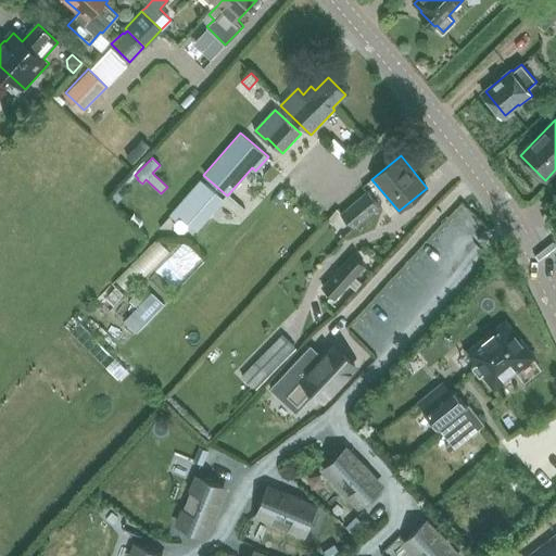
[(200,179),(169,214),(175,219),(179,215),(198,230),(224,200),(200,179)]
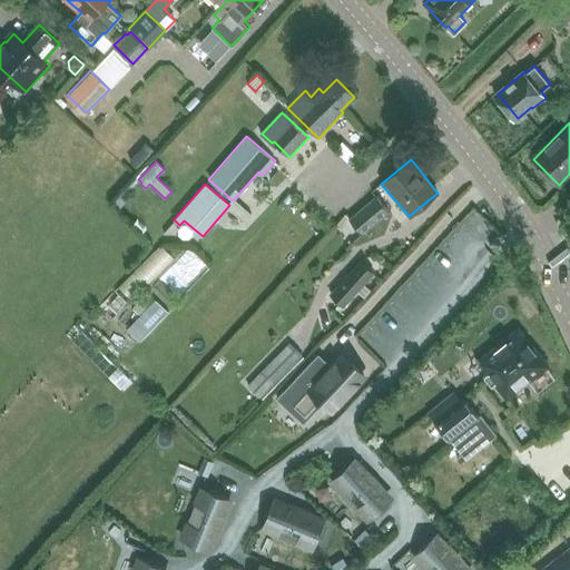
[(351,220),(363,235),(390,212),(377,197),(351,220)]
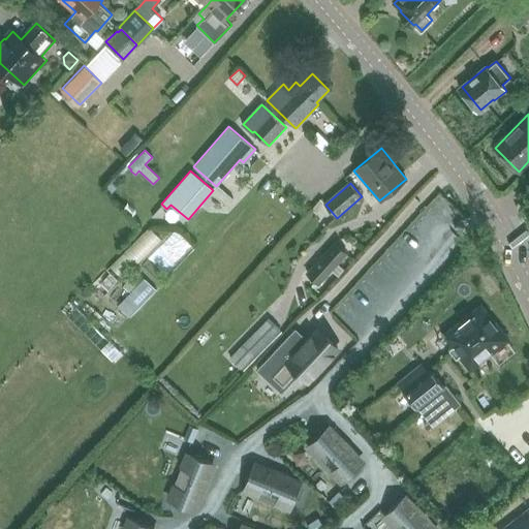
[(307,274),(318,284),(347,254),(335,244),(307,274)]
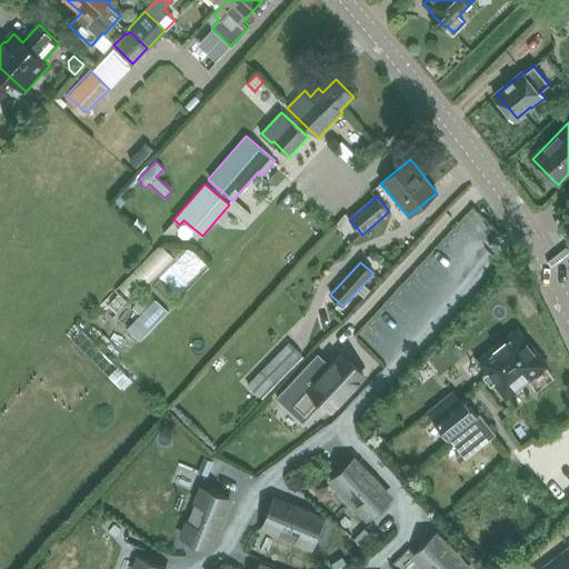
[(127,331),(139,342),(168,312),(156,301),(127,331)]
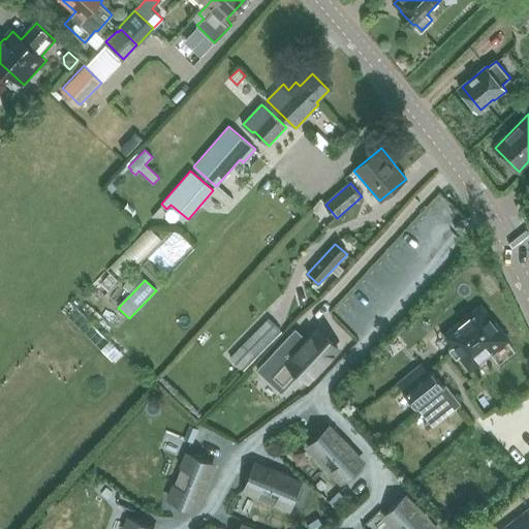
[(460,358),(470,371),(508,340),(481,306),(444,336),(454,347),(449,350),(457,360),(460,358)]
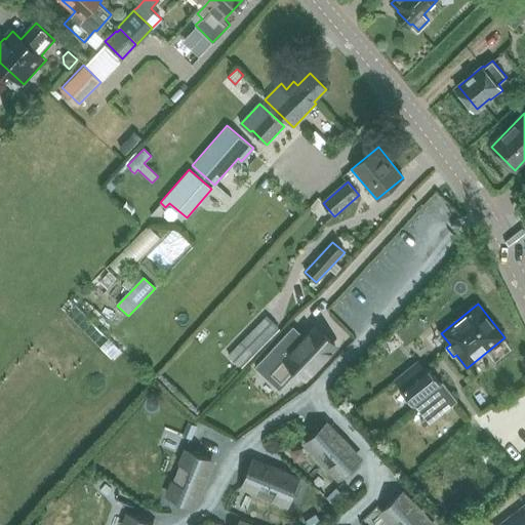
[(228,354),(241,367),(280,328),(267,315),(228,354)]
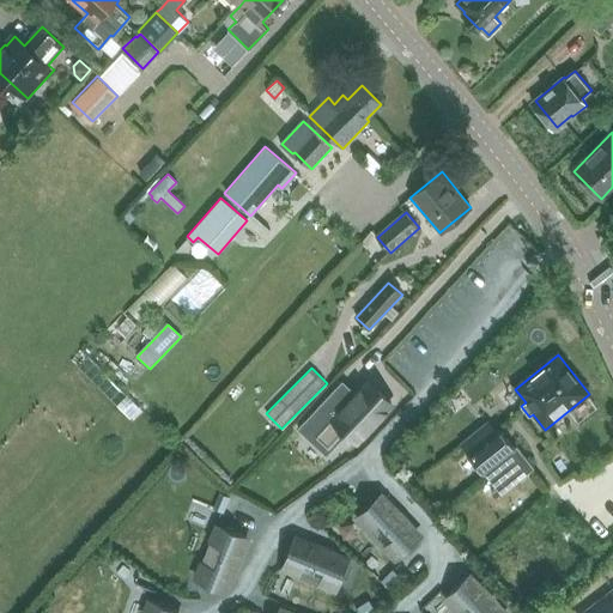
[(298,428),(297,429),(326,455),(347,432),(358,442),(393,405),(368,382),(362,388),(354,396),(340,383),(333,390),(298,428)]
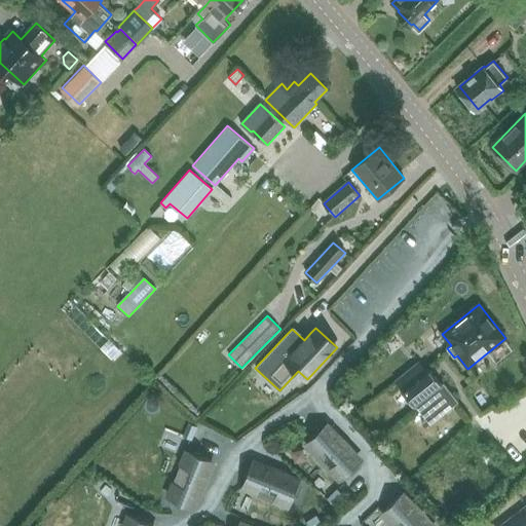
[(419,363),(396,381),(402,388),(401,389),(416,408),(417,407),(430,423),(456,403),(427,367),(424,369),(419,363)]
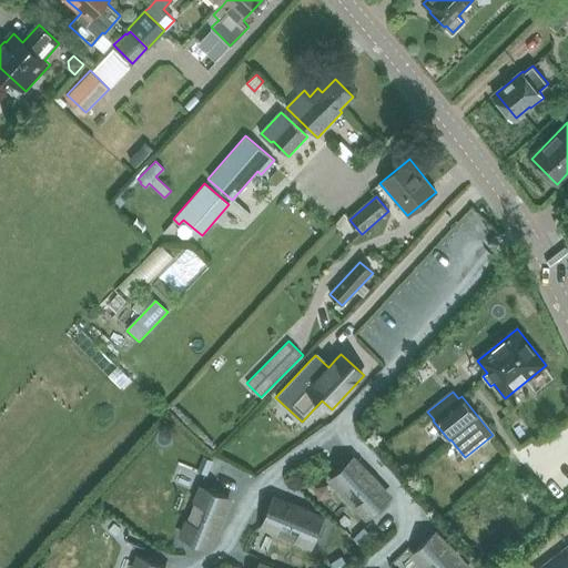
[(203,457),(198,472),(205,475),(212,460),(203,457)]
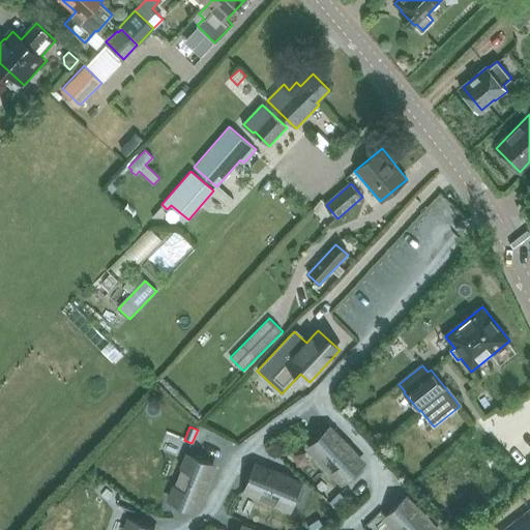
[(327,428),(308,445),(320,458),(321,458),(327,451),(340,464),(332,470),(333,471),(345,482),(362,465),(327,428)]
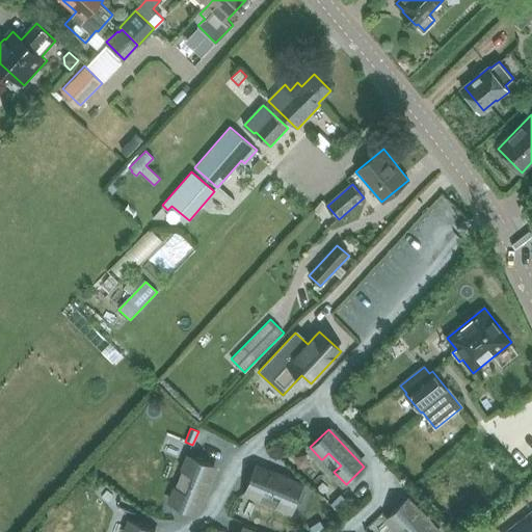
[(178,488),(171,504),(194,513),(214,466),(190,456),(184,472),(192,476),(186,491),(178,488)]
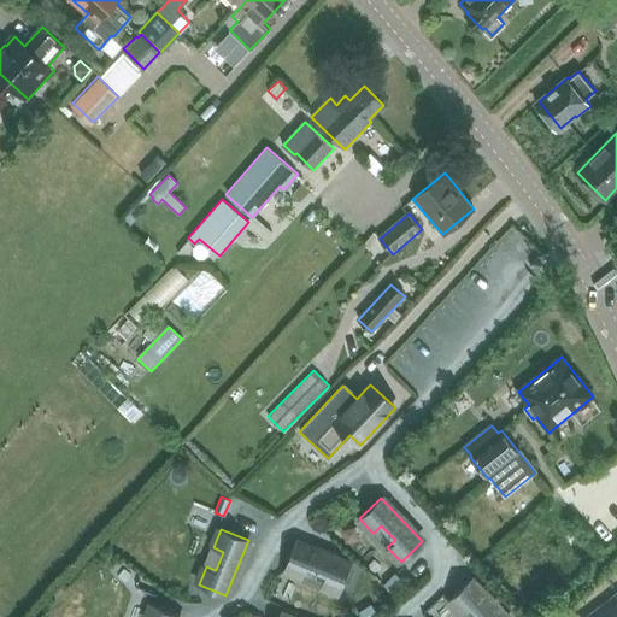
[(295,542),(285,569),(303,577),(304,577),(307,566),(325,575),(322,585),(340,592),(351,565),(295,542)]
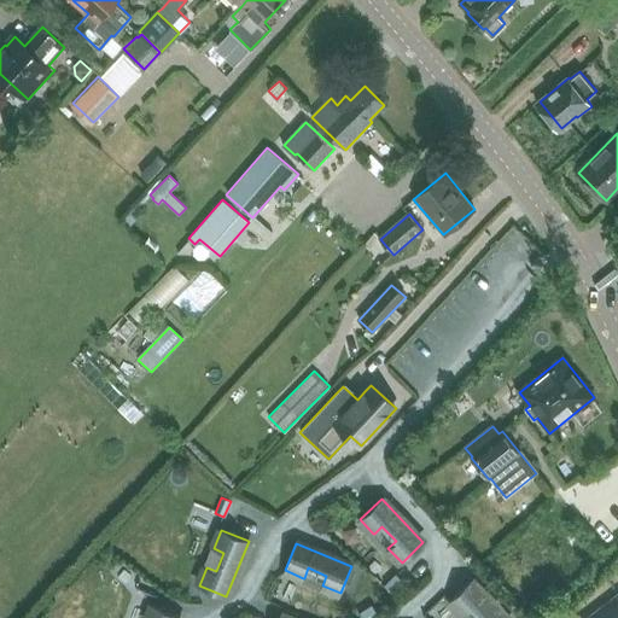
[(396,575),(384,587),(391,594),(403,582),(396,575)]
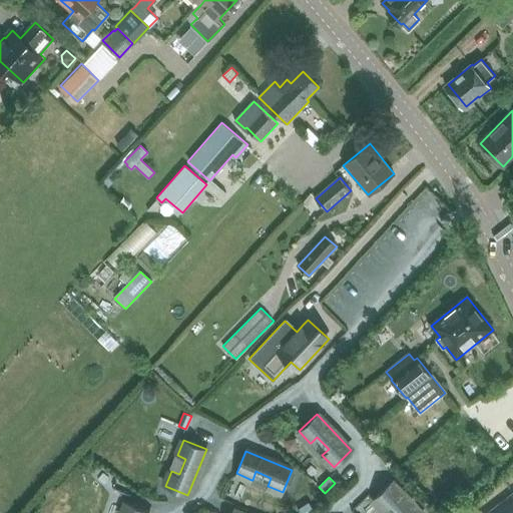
[(420,512),(391,482),(373,499),(385,511),(391,505),(399,512),(420,512)]
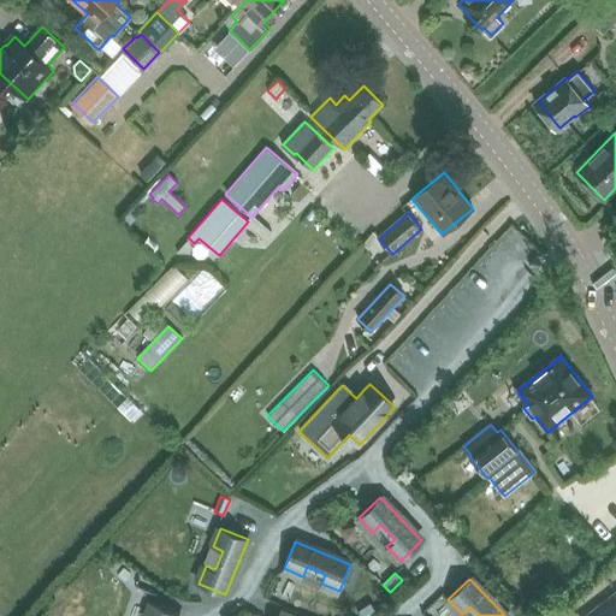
[(615,615),(615,593),(586,615),(615,615)]
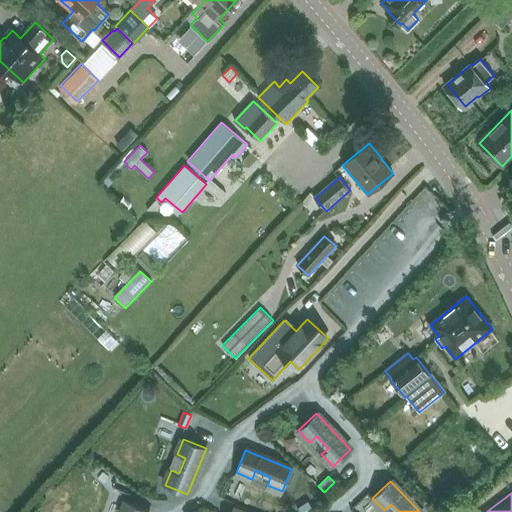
[(148,511),(149,511),(127,502),(122,511),(148,511)]
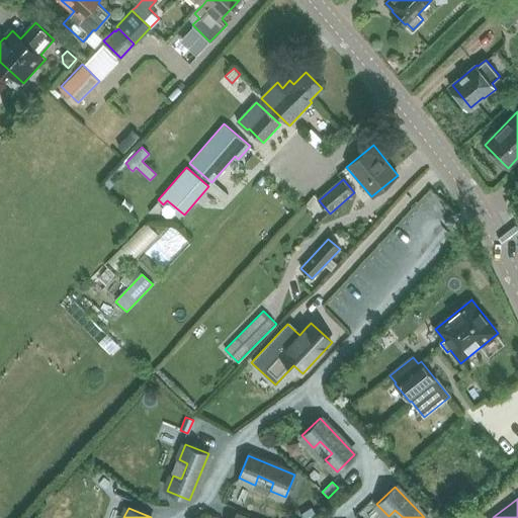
[(312,508),(300,514),(303,517),(310,517),(316,515),(312,508)]
